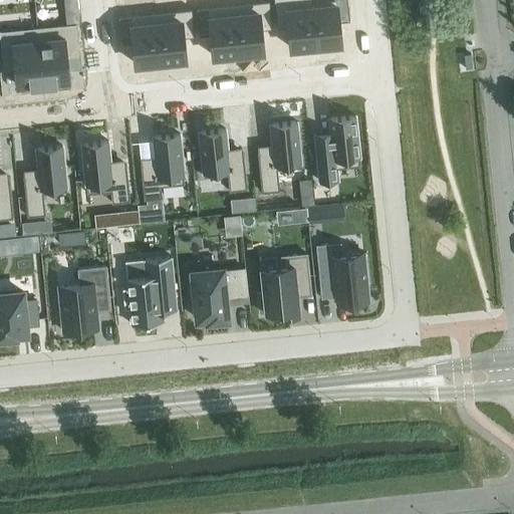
[(315,45),(310,1),(287,4),(286,0),(275,0),(274,0),(277,27),(288,26),(290,48),(315,45)]
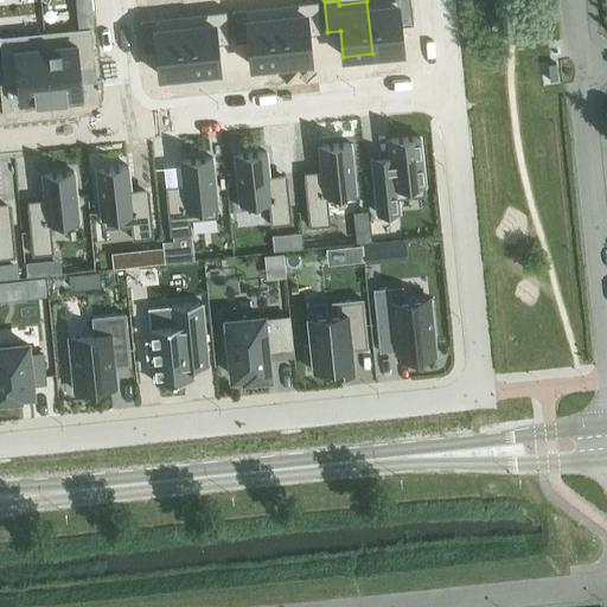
[(381,0),(366,1),(372,53),(402,51),(400,25),(413,24),(410,0),(381,0)]
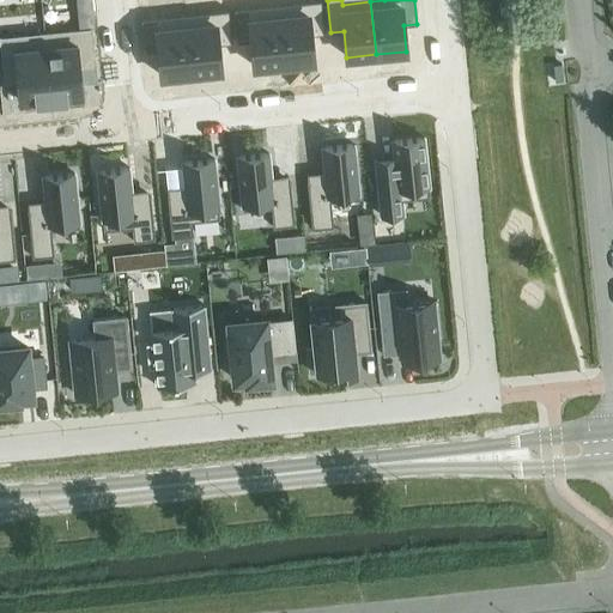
[(305,8),(278,11),(284,64),(313,61),(310,35),(325,34),(321,1),(305,2),(305,8)]
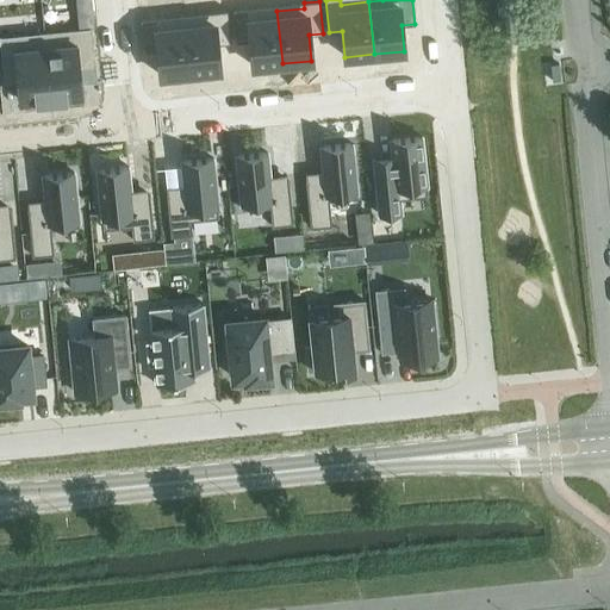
[(282,63),(277,11),(249,14),(248,8),(232,10),(236,42),(250,41),(253,67),(282,63)]
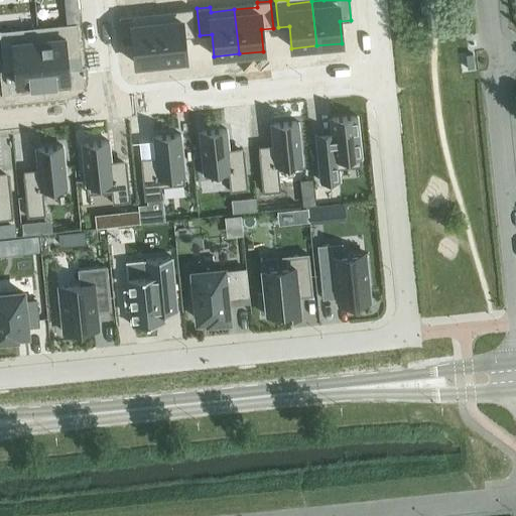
[(156,17),(160,61),(185,59),(183,37),(195,36),(192,9),(178,10),(179,15),(156,17)]
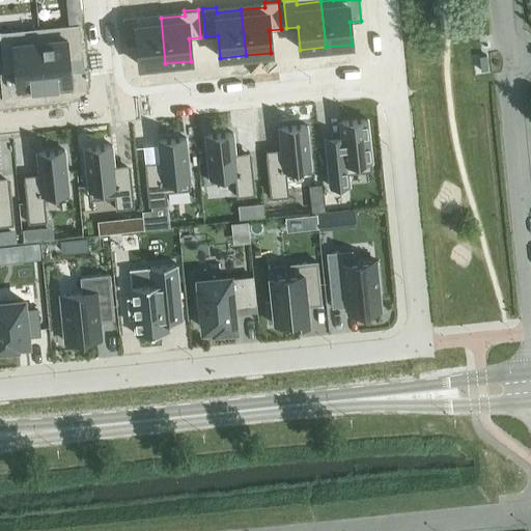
[(139,66),(165,63),(161,18),(137,20),(136,16),(122,17),(126,45),(137,44),(139,66)]
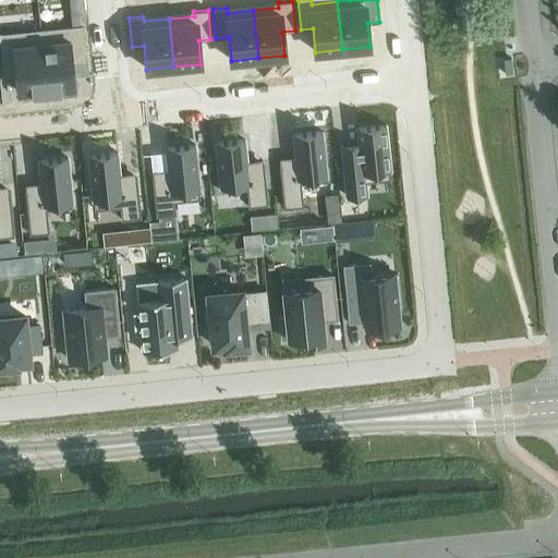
[(83,25),(40,29),(47,94),(62,92),(61,88),(74,86),(72,62),(75,58),(86,57),(83,25)]
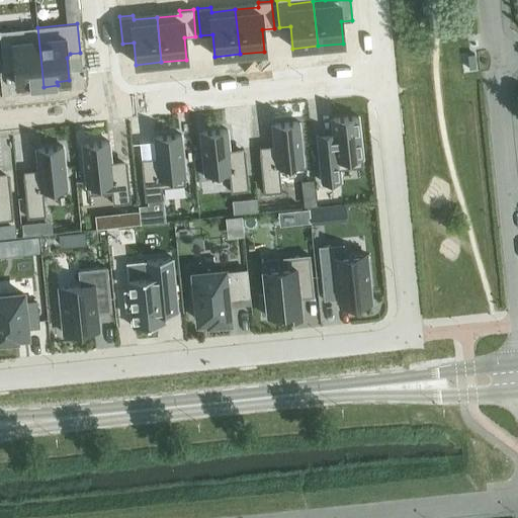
[(37,27),(0,30),(0,41),(2,61),(11,60),(14,63),(16,86),(29,84),(29,88),(44,87),(37,27)]
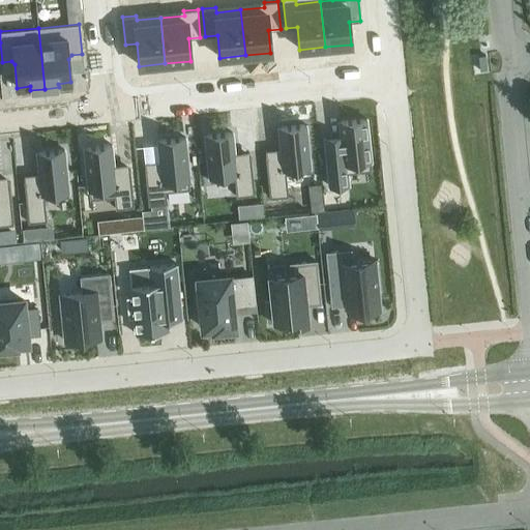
[(342,148),(326,149),(329,187),(348,185),(347,173),(372,171),(365,119),(340,121),(341,137),(342,148)]
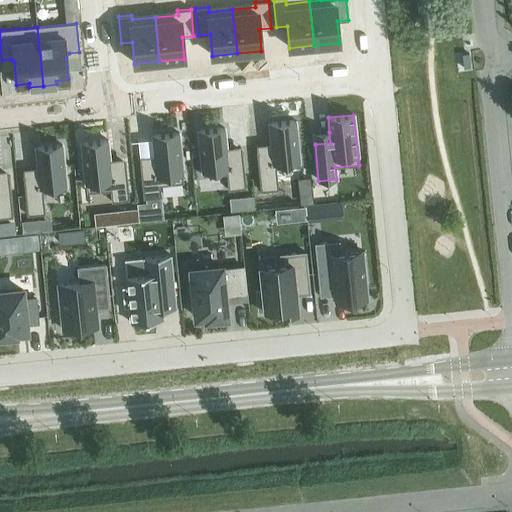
[(257,150),(256,150),(260,191),(278,189),(276,168),(300,166),(295,121),(269,123),(271,144),(272,149),(257,150)]
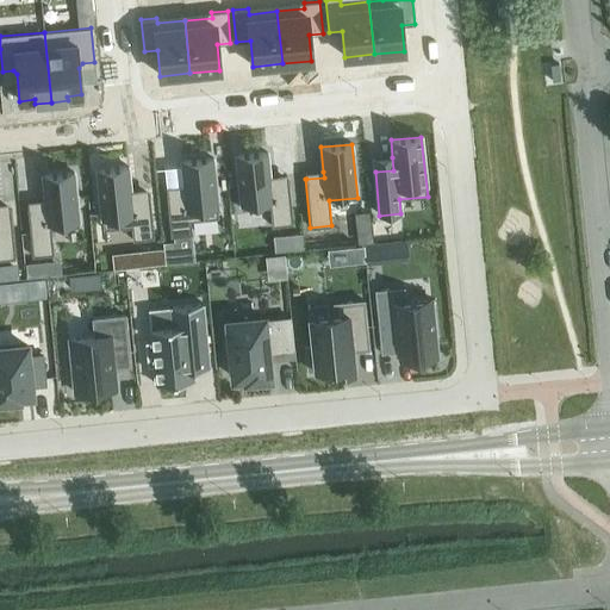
[(267,153),(236,156),(241,204),(269,201),(272,226),(293,224),(288,181),(269,182),(267,153)]
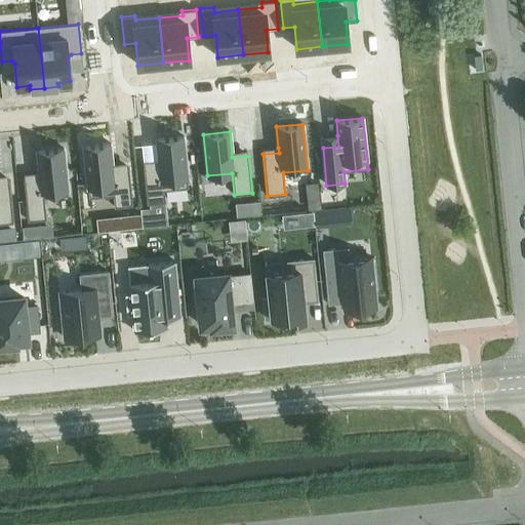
[(144,166),(143,166),(147,203),(165,202),(164,190),(188,188),(183,136),(156,138),(159,160),(159,165),(144,166)]
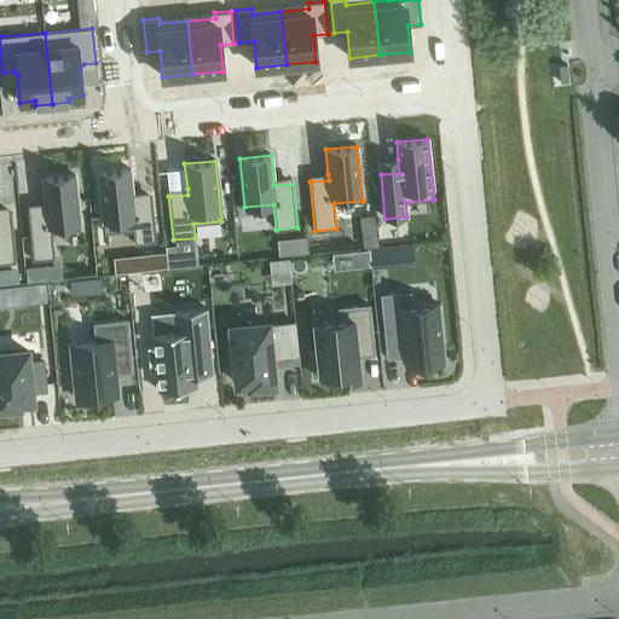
[(129,169),(98,172),(105,233),(133,230),(134,244),(156,242),(151,198),(133,200),(132,194),(129,169)]
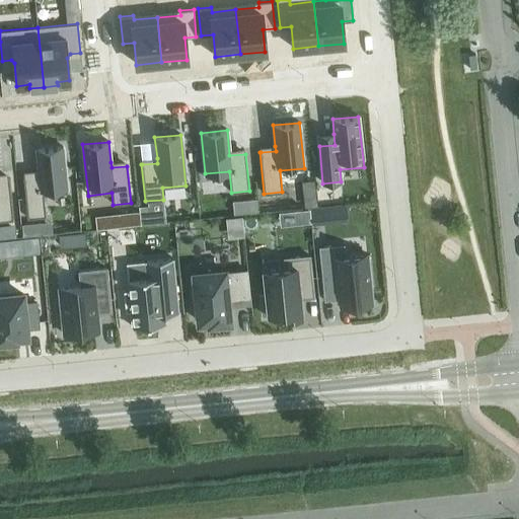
[(23,176),(27,218),(46,216),(44,195),(67,193),(62,147),(36,149),(39,170),(39,175),(23,176)]
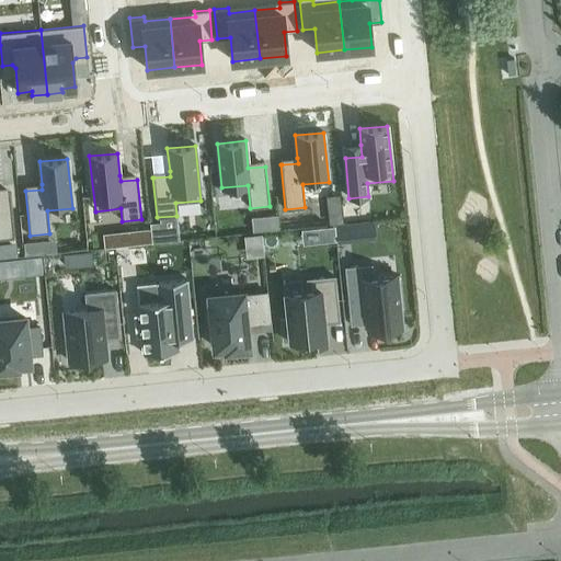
[(0,238),(14,238),(10,193),(9,193),(0,193),(0,238)]
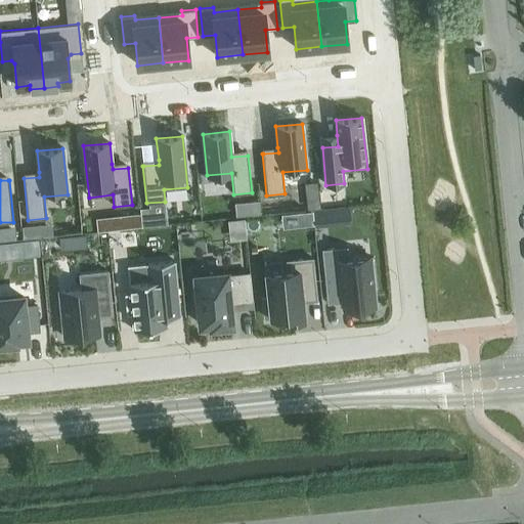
[(318,198),(306,200),(307,210),(319,208),(318,198)]
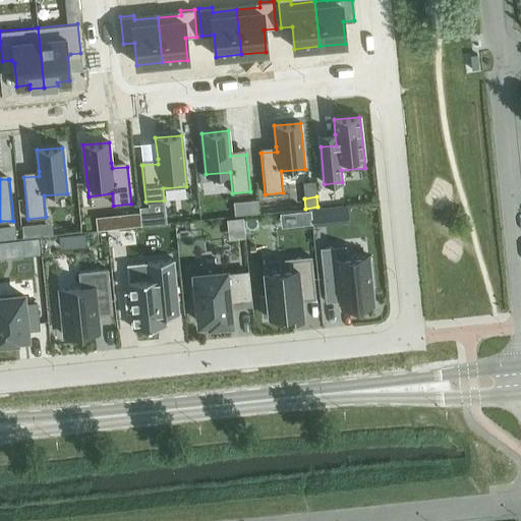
[(256,198),(248,199),(250,213),(258,212),(256,198)]
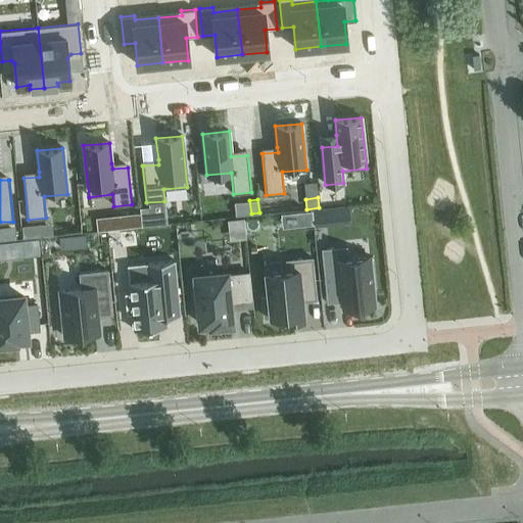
[(327,207),(313,209),(314,226),(328,224),(327,207)]
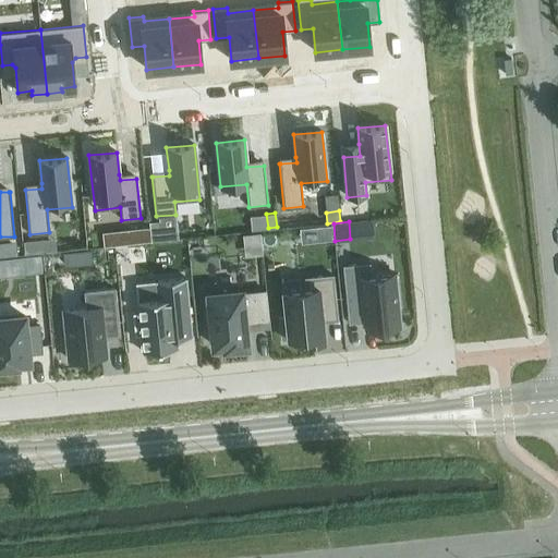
[(177,228),(149,230),(150,241),(178,238),(177,228)]
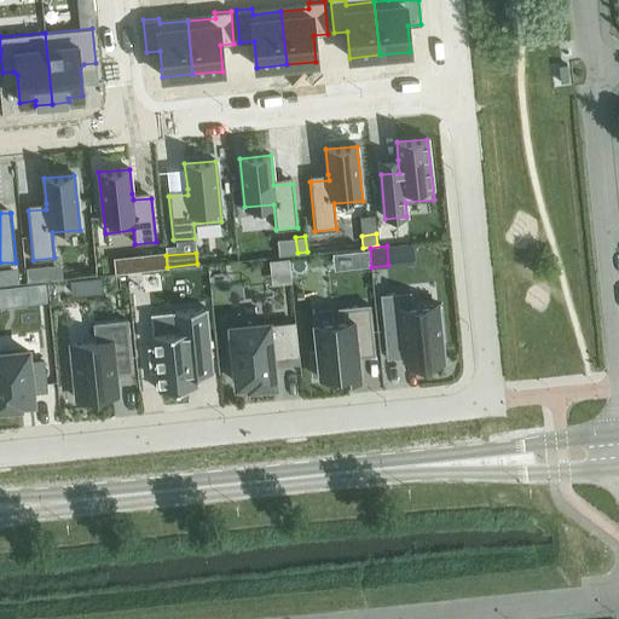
[(17,266),(5,267),(6,283),(19,282),(17,266)]
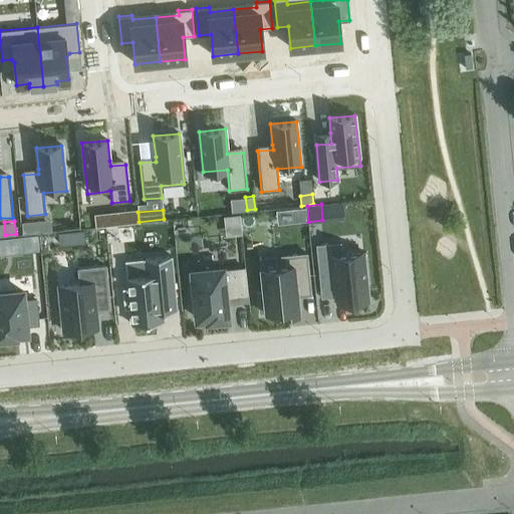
[(33,221),(21,222),(23,233),(35,232),(33,221)]
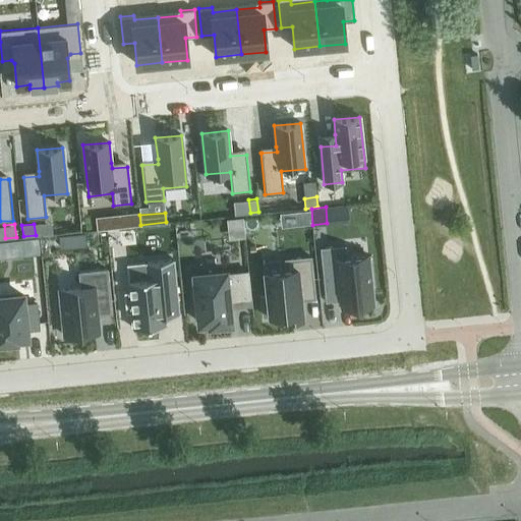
[(71,234),(59,235),(60,247),(72,246),(71,234)]
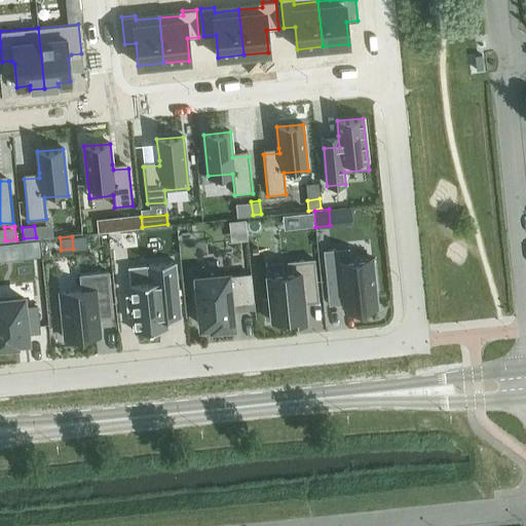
[(38,240),(0,243),(0,261),(40,257),(38,240)]
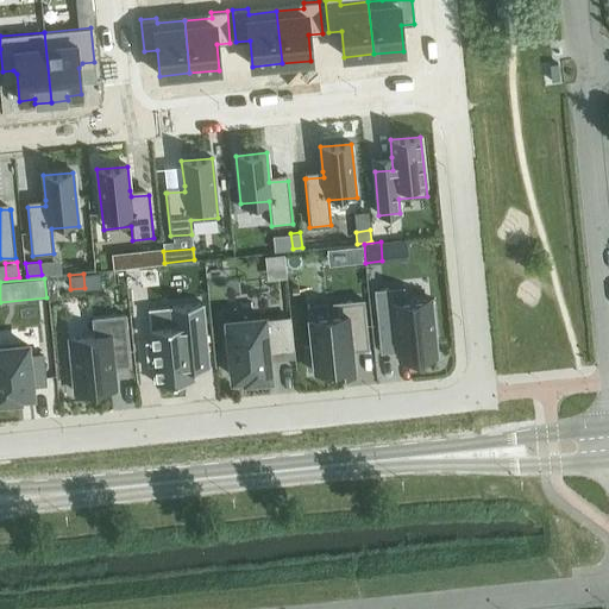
[(403,287),(375,290),(381,351),(397,350),(399,359),(437,356),(431,299),(405,301),(403,287)]
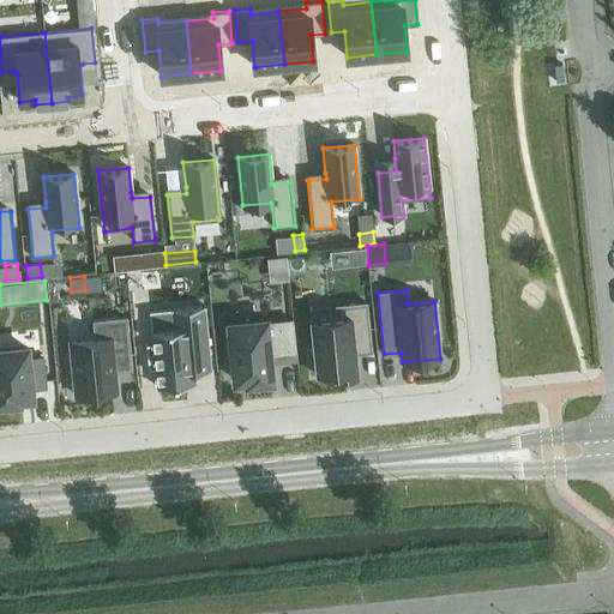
[(315,348),(308,349),(311,373),(318,372),(318,377),(336,374),(337,377),(356,374),(354,353),(353,338),(369,336),(366,302),(336,306),(337,318),(312,320),(315,348)]
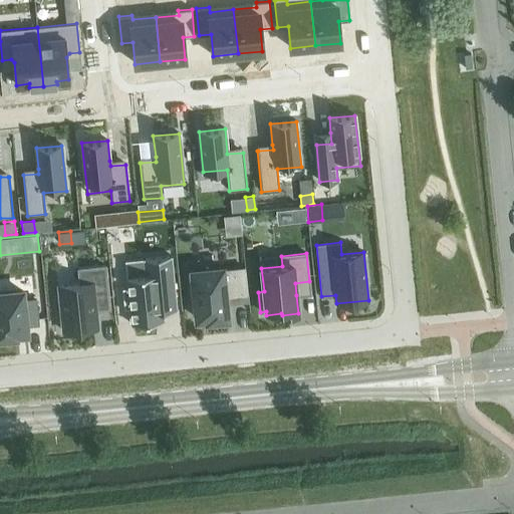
[(127,289),(123,289),(125,308),(130,307),(132,324),(163,321),(162,310),(164,307),(176,306),(173,281),(171,256),(146,258),(147,275),(126,277),(127,289)]
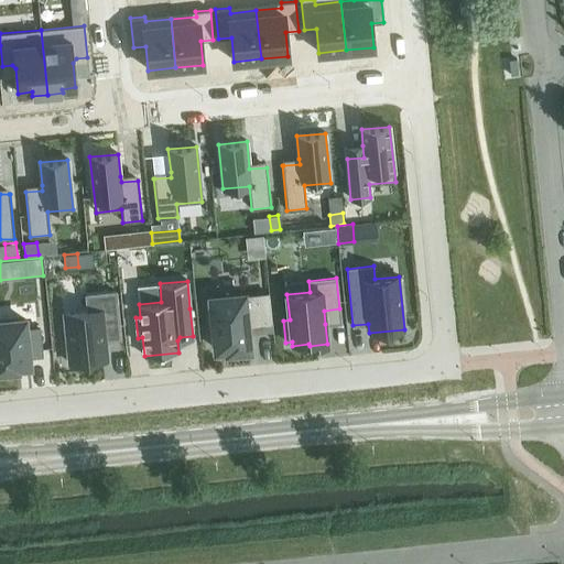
[(87,311),(64,313),(69,364),(107,359),(106,340),(120,339),(116,292),(86,294),(87,311)]
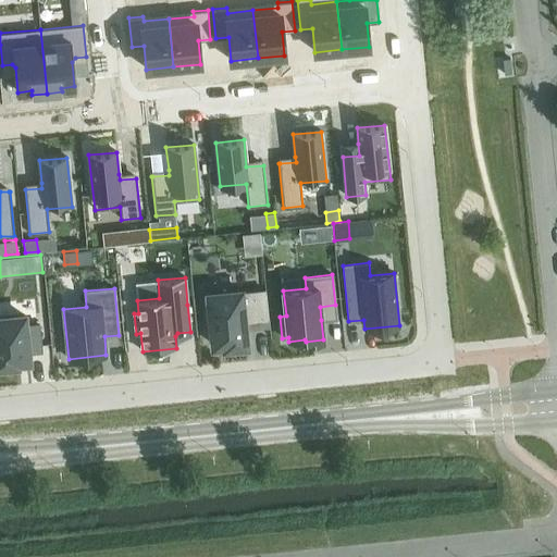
[(209,298),(205,299),(206,318),(210,318),(213,346),(224,345),(225,347),(246,345),(244,324),(268,322),(264,291),(240,293),(240,291),(208,294),(209,298)]
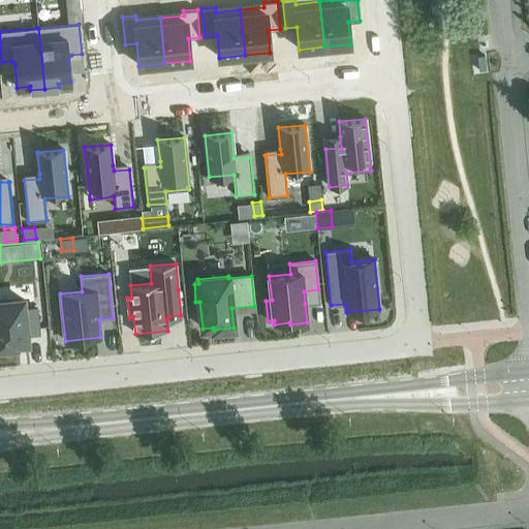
[(23,300),(0,302),(0,347),(16,346),(16,343),(27,342),(26,335),(39,334),(37,308),(24,309),(23,300)]
